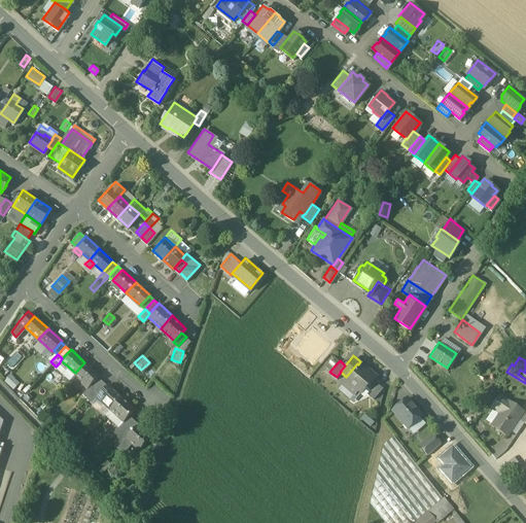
[(98,375),(84,362),(75,373),(82,380),(89,385),(89,384),(98,375)]
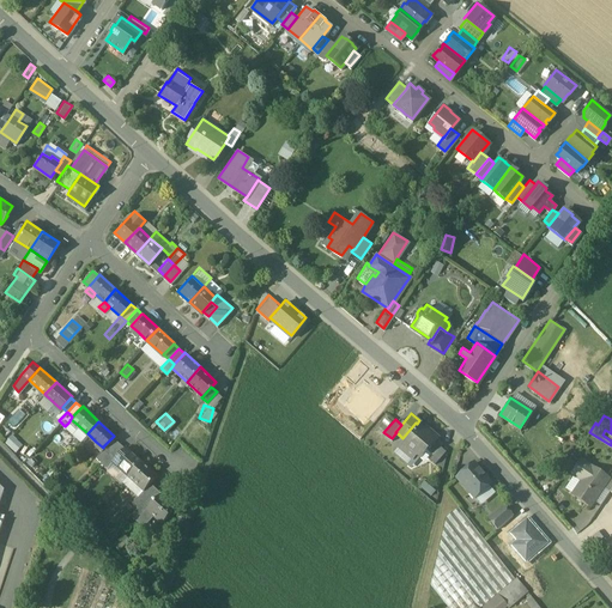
[(417,424),(416,423),(403,438),(400,442),(407,448),(405,450),(411,456),(412,456),(424,443),(428,445),(426,447),(426,448),(436,437),(437,436),(429,429),(426,432),(417,424)]
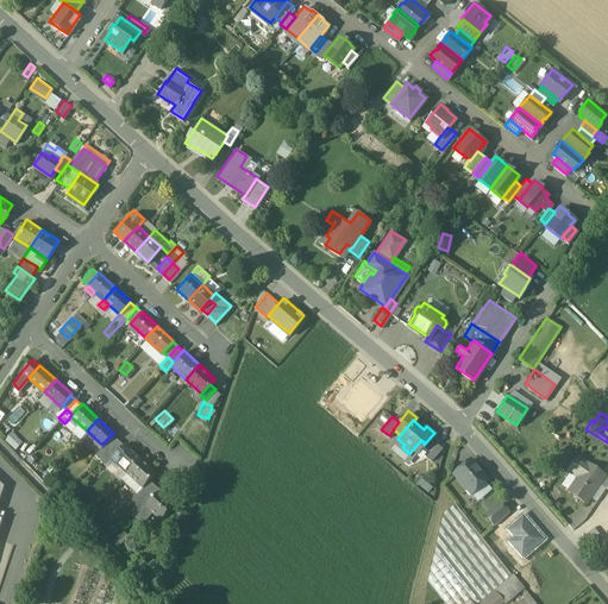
[(113,433),(102,444),(108,448),(118,439),(113,433)]
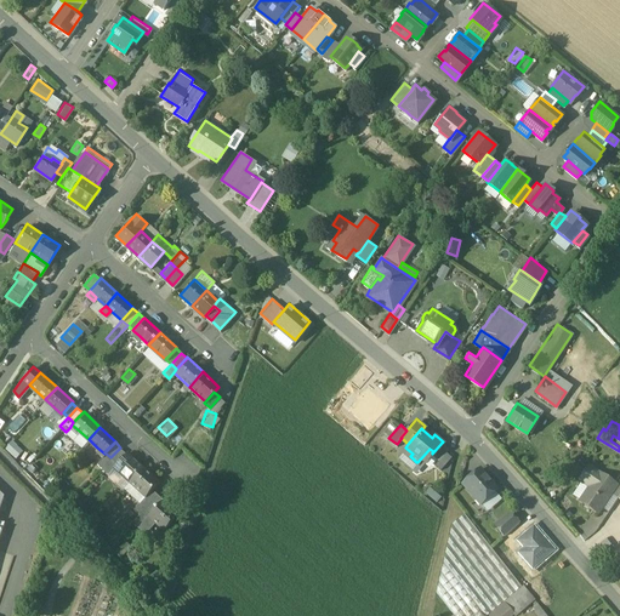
[(442,443),(432,454),(438,458),(448,448),(442,443)]
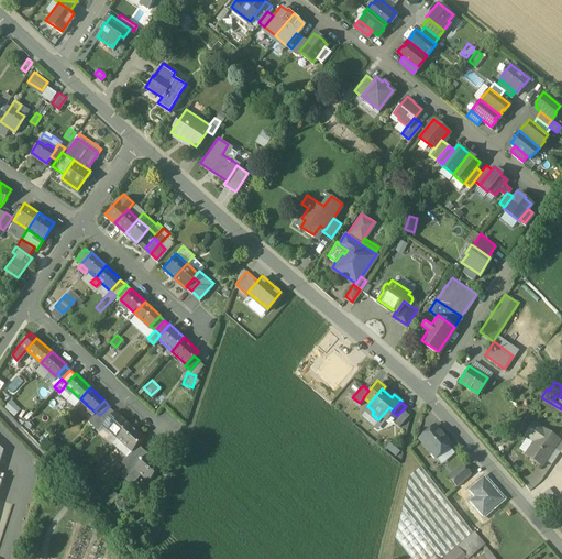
[(113,410),(109,406),(100,415),(105,419),(113,410)]
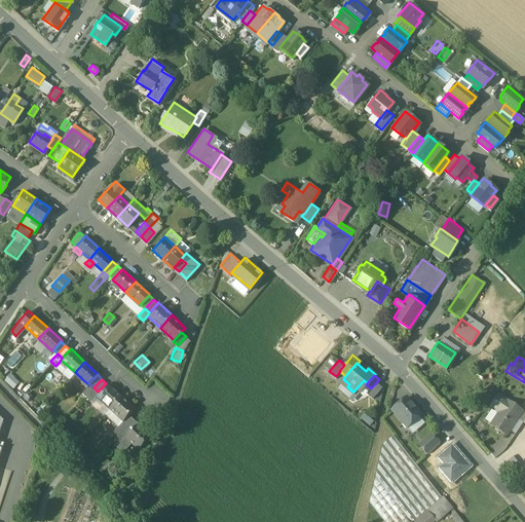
[(349,384),(343,379),(337,385),(348,396),(352,392),(347,386),(349,384)]
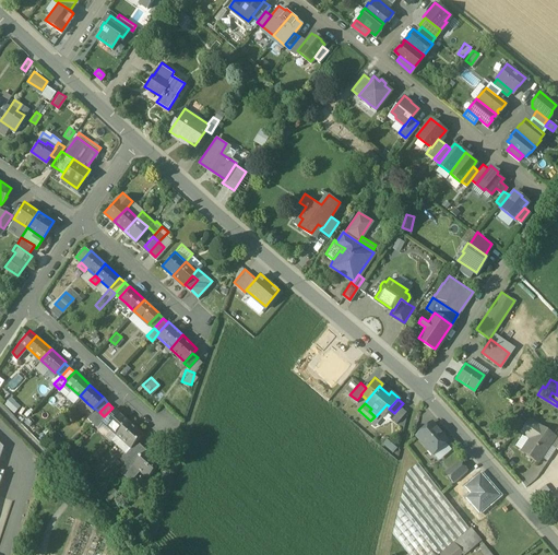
[(128,420),(114,406),(113,408),(104,416),(102,420),(116,433),(128,420)]
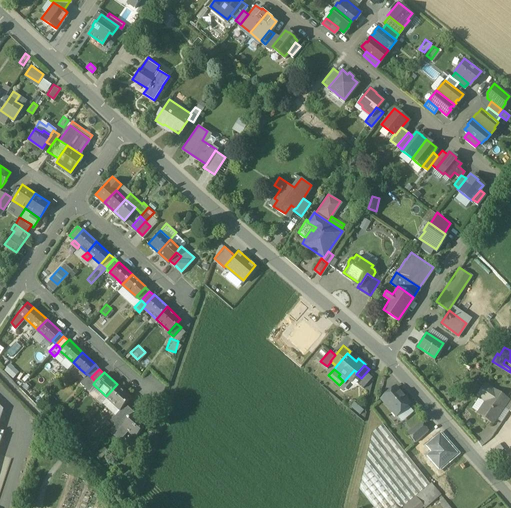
[(91,377),(86,373),(86,374),(84,375),(79,381),(84,385),(91,377)]
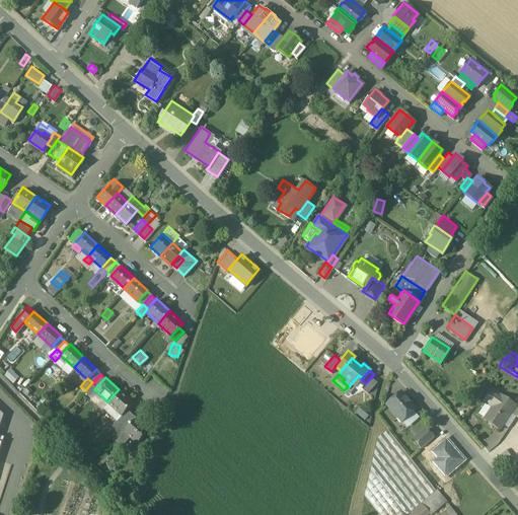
[(96,386),(92,382),(85,390),(90,394),(94,389),(96,386)]
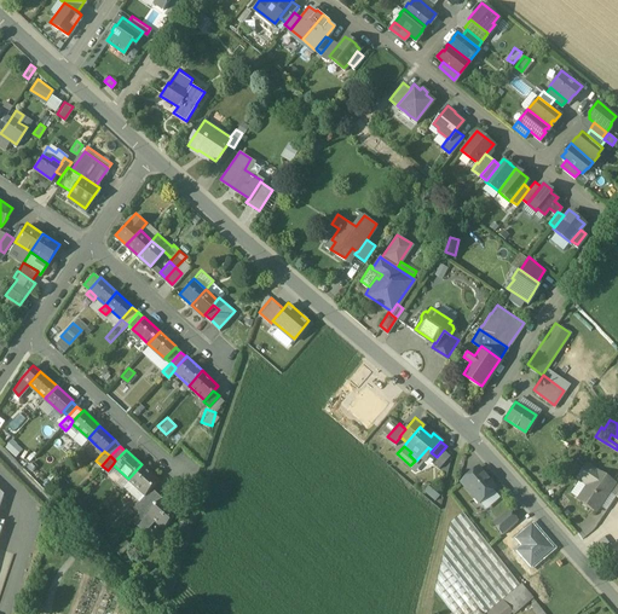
[(613,480),(585,462),(577,474),(588,481),(577,497),(595,509),(608,490),(614,481),(613,480)]
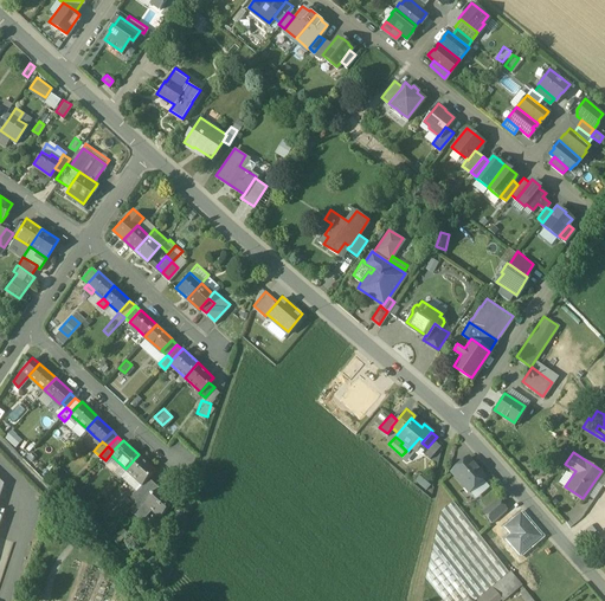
[(139,454),(126,469),(141,483),(148,476),(155,469),(139,454)]
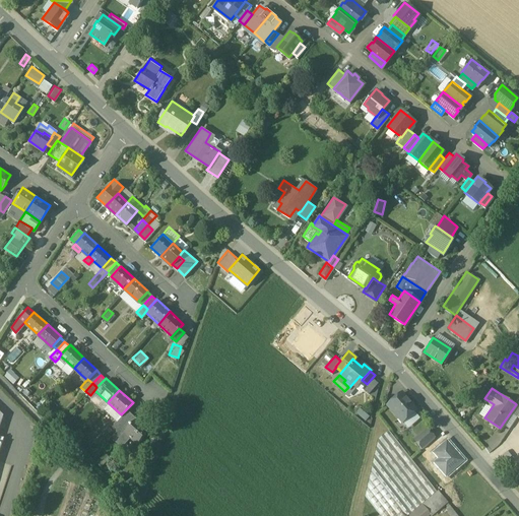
[(410,402),(401,391),(387,403),(402,420),(413,409),(408,403),(410,402)]
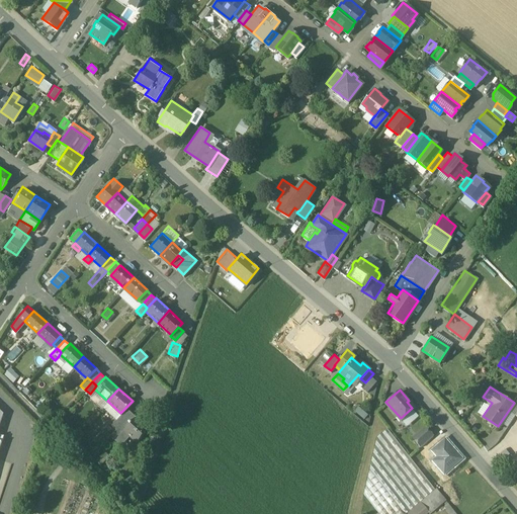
[(120,413),(119,415),(124,419),(131,411),(126,407),(120,413)]
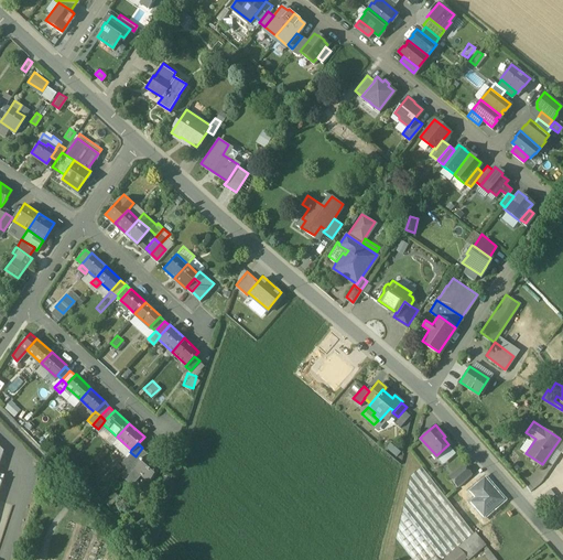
[(142,448),(136,456),(140,461),(145,453),(147,454),(148,452),(142,448)]
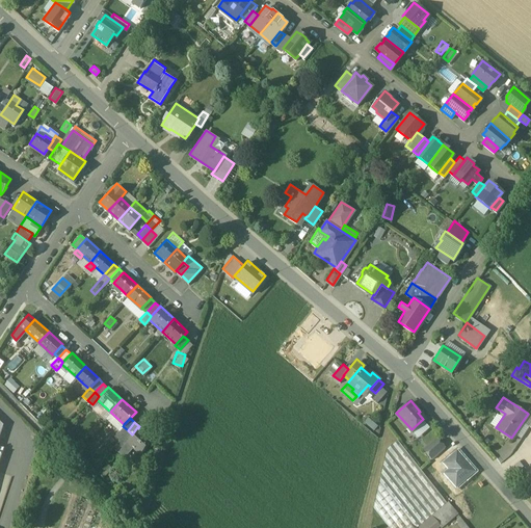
[(123,426),(114,436),(118,440),(128,430),(123,426)]
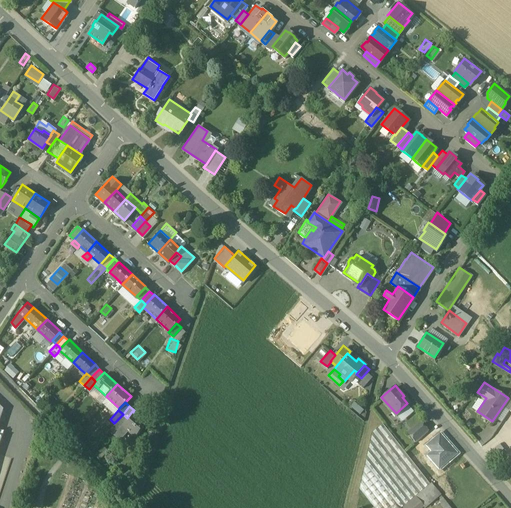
[(133,412),(132,411),(127,418),(121,423),(126,428),(135,436),(146,423),(133,412)]
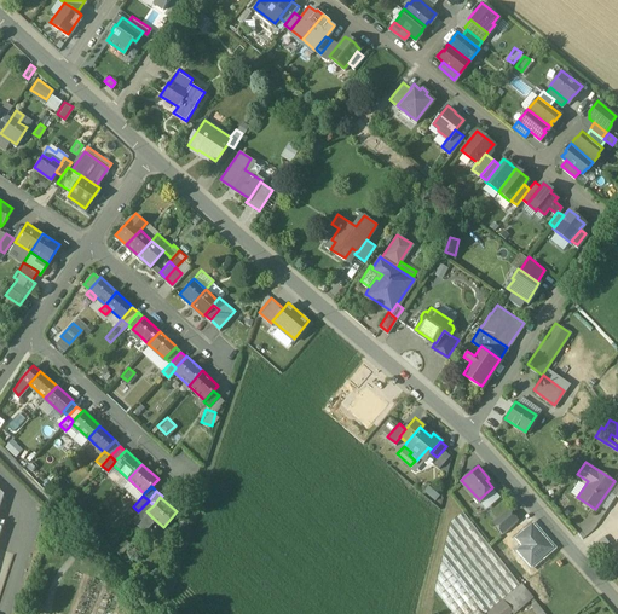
[(149,500),(138,511),(144,516),(148,513),(146,511),(154,505),(149,500)]
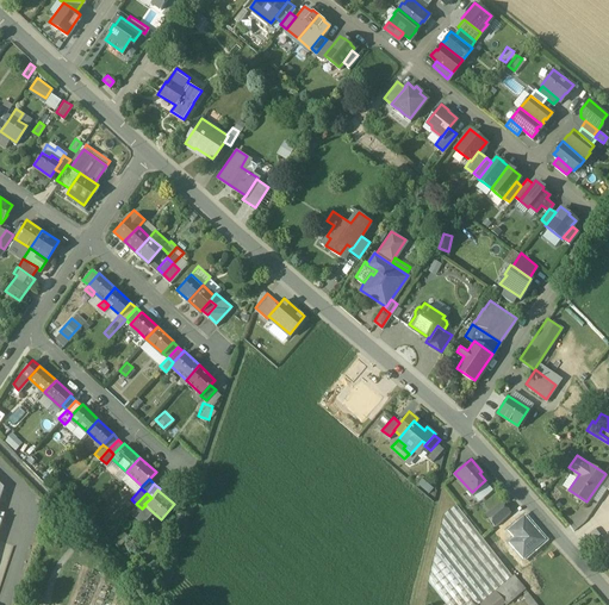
[(501,500),(485,513),(495,524),(510,511),(501,500)]
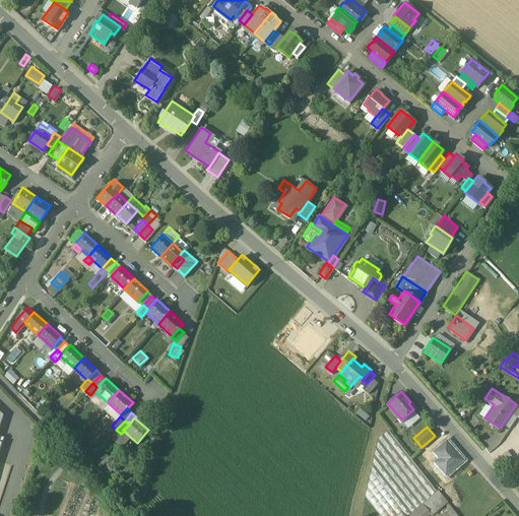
[(388,428),(378,437),(365,494),(382,515),(389,515),(394,513),(400,511),(404,515),(416,506),(422,502),(437,490),(388,428)]
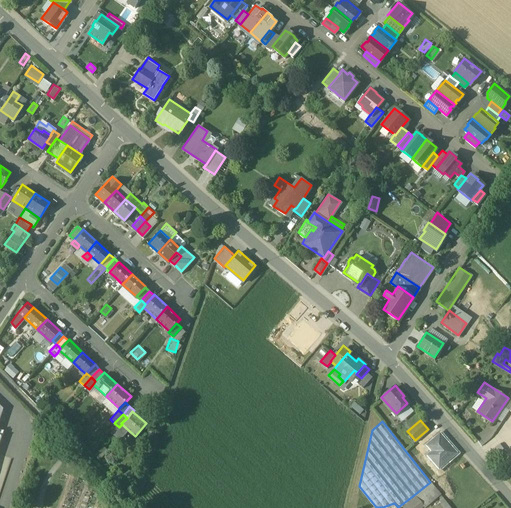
[(114,423),(108,429),(113,434),(119,427),(114,423)]
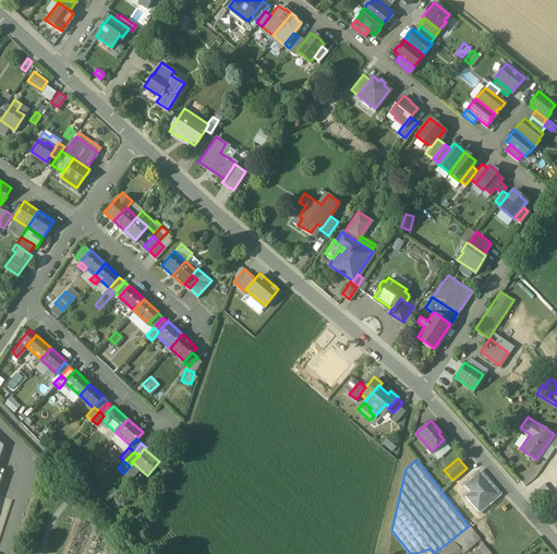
[(130,466),(123,473),(129,477),(137,467),(133,462),(130,466)]
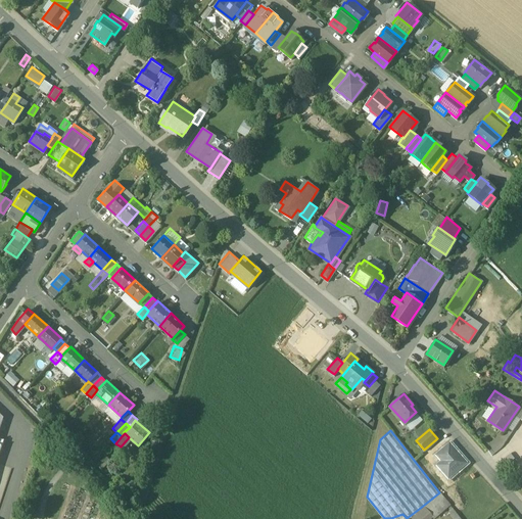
[(437,438),(424,450),(431,458),(436,454),(444,446),(437,438)]
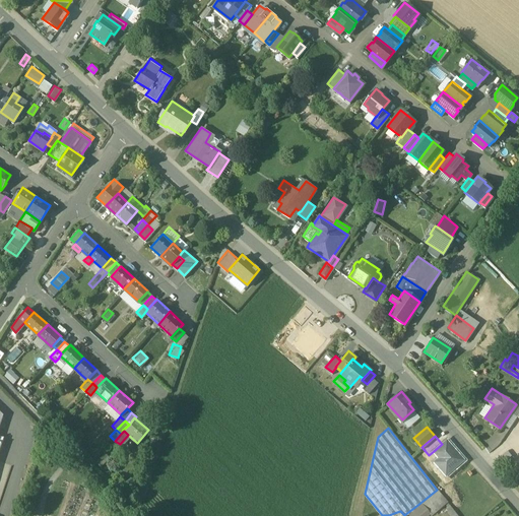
[(442,444),(434,451),(443,461),(439,465),(445,473),(462,458),(446,440),(442,444)]
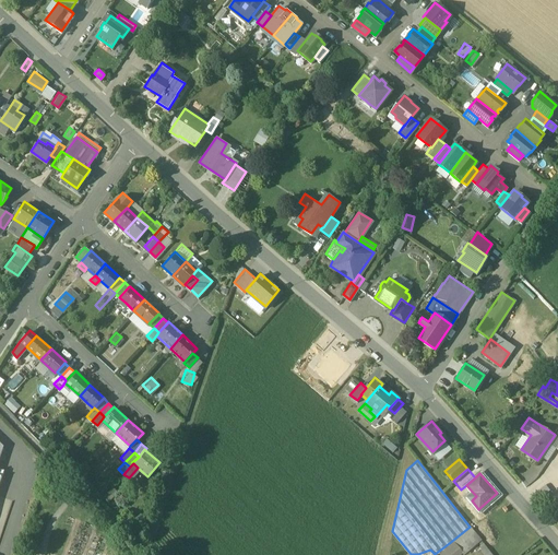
[(545,483),(534,491),(538,497),(549,488),(545,483)]
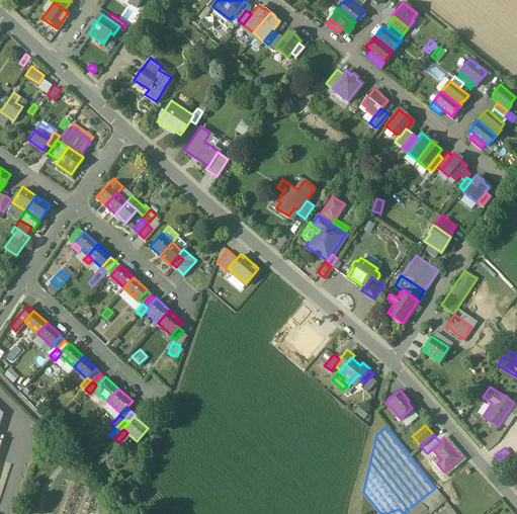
[(104,449),(96,458),(100,463),(109,454),(104,449)]
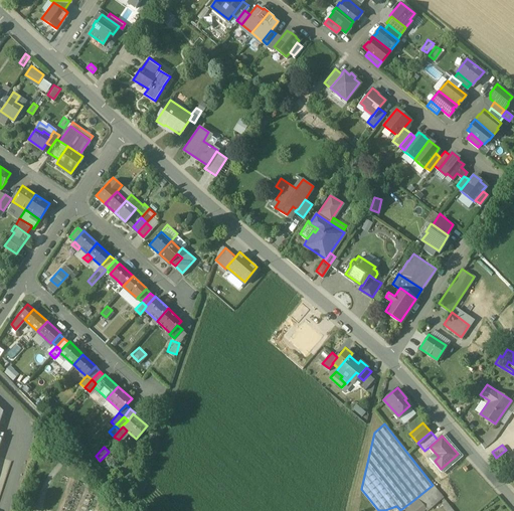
[(433,485),(417,497),(425,507),(442,494),(434,484),(433,485)]
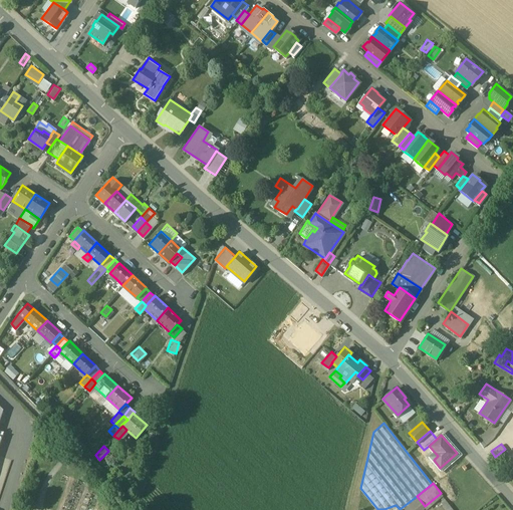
[(419,509),(420,509),(425,506),(417,496),(412,500),(400,509),(419,509)]
